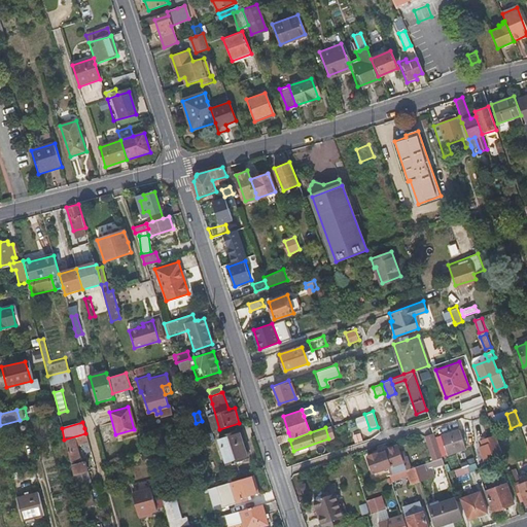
[(447,452),(465,445),(459,428),(441,435),(447,452)]
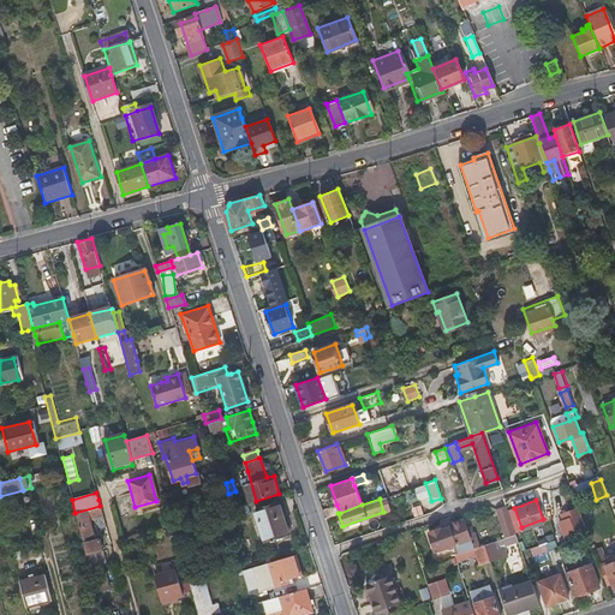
[(279,501),(255,508),(266,542),(288,533),(279,501)]
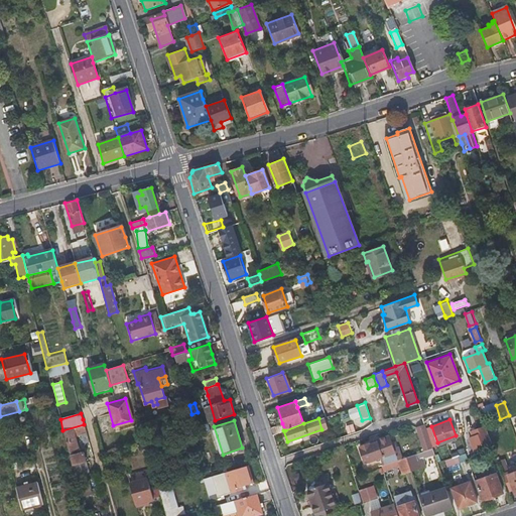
[(208,422),(196,426),(188,428),(191,436),(211,430),(208,422)]
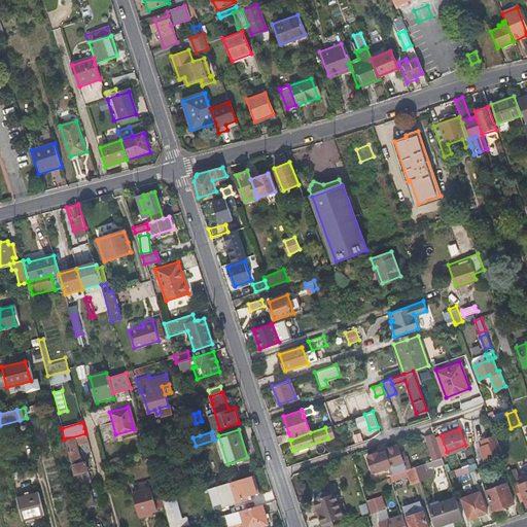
[(433,459),(443,457),(433,431),(425,434),(433,459)]
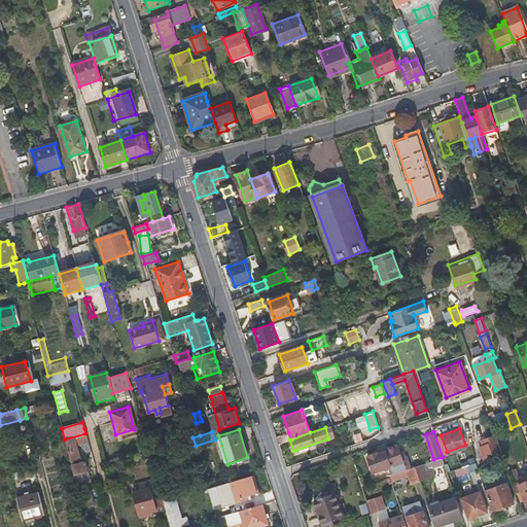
[(277,436),(279,443),(289,440),(291,440),(288,432),(277,436)]
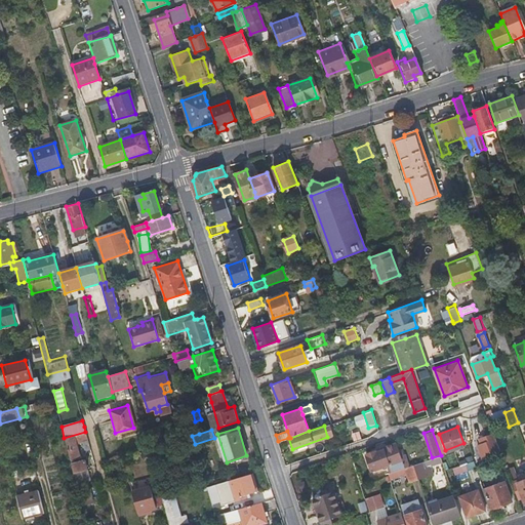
[(90,448),(85,432),(64,438),(70,459),(78,457),(75,445),(82,443),(84,450),(90,448)]
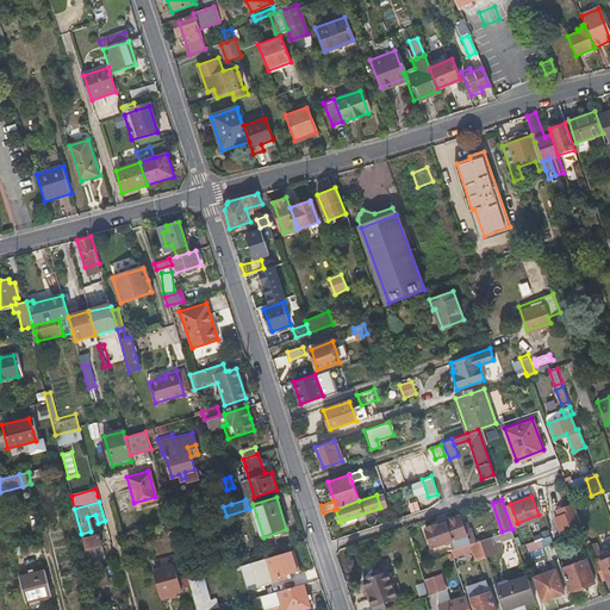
[(574,511),(577,510),(574,504),(566,506),(568,512),(556,517),(561,529),(578,522),(574,511)]
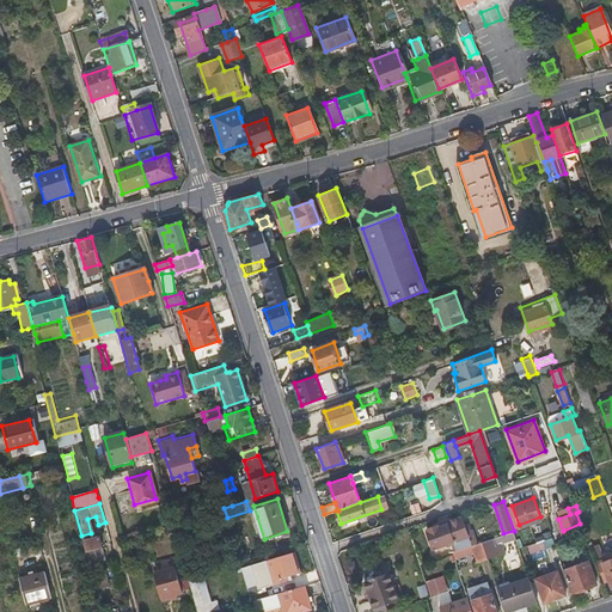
[(456,550),(471,545),(463,521),(428,533),(433,549),(452,542),(456,550)]
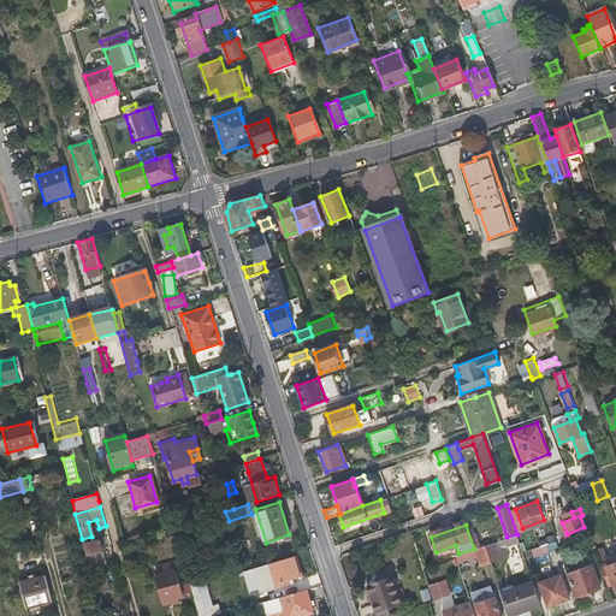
[(513,543),(520,540),(517,534),(507,537),(486,544),(492,562),(509,556),(505,545),(513,543)]
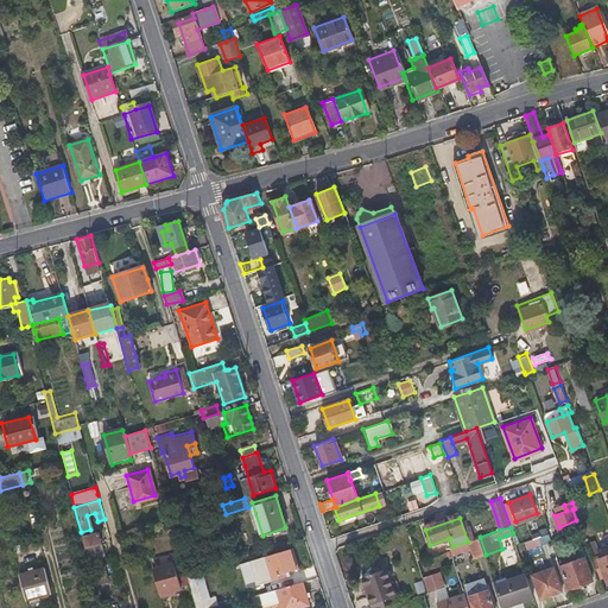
[(99,533),(82,537),(84,548),(101,543),(99,533)]
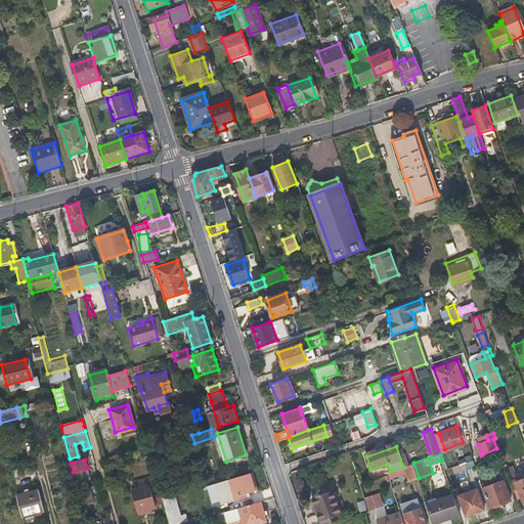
[(409,481),(419,478),(413,463),(403,467),(390,471),(387,472),(390,478),(406,472),(409,481)]
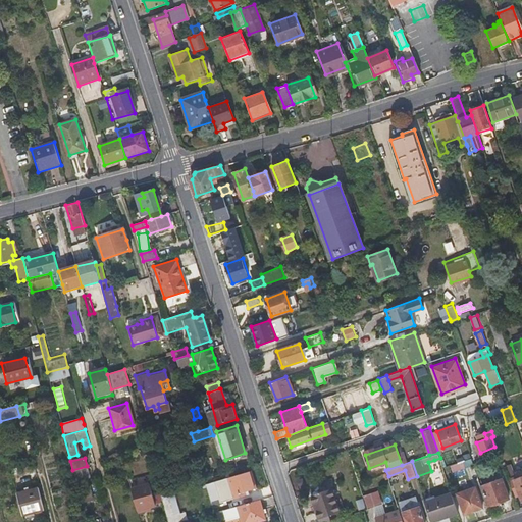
[(436,465),(439,474),(445,472),(441,463),(436,465)]
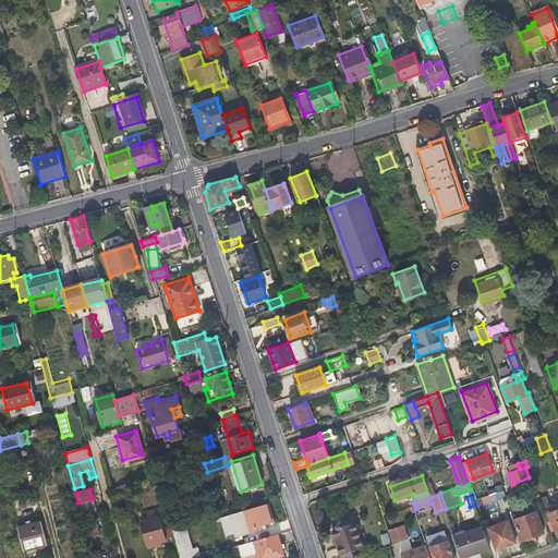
[(82,517),(85,531),(96,529),(92,513),(96,511),(93,498),(77,502),(82,517)]
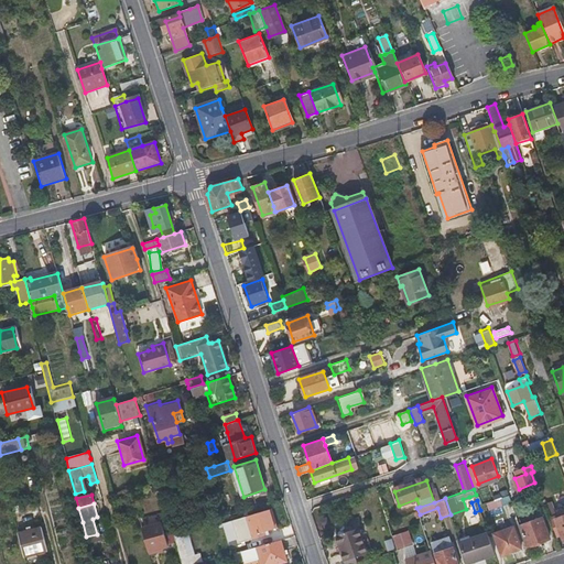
[(562,533),(563,540),(563,516),(559,519),(553,503),(545,507),(555,532),(561,530),(562,533)]
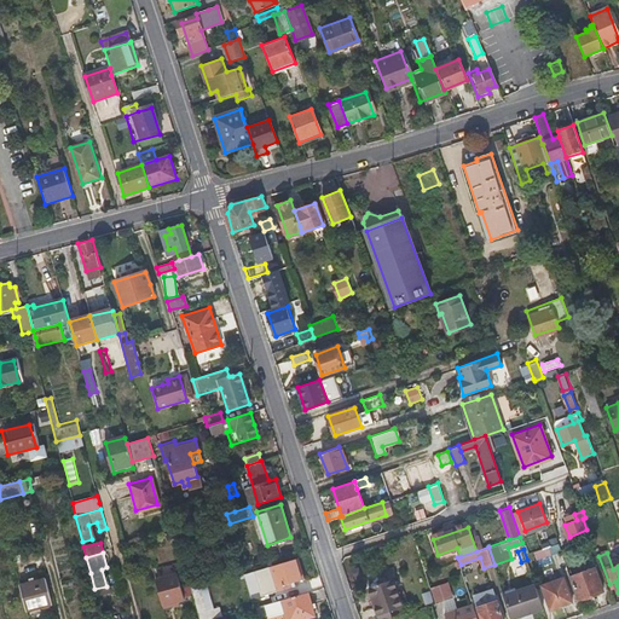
[(270,566),(271,568),(277,589),(291,584),(290,580),(302,578),(298,557),(270,566)]
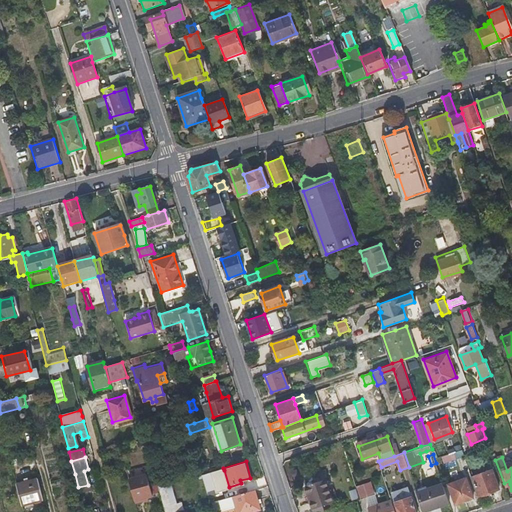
[(187,473),(176,477),(177,483),(224,470),(223,468),(222,463),(201,469),(187,473)]
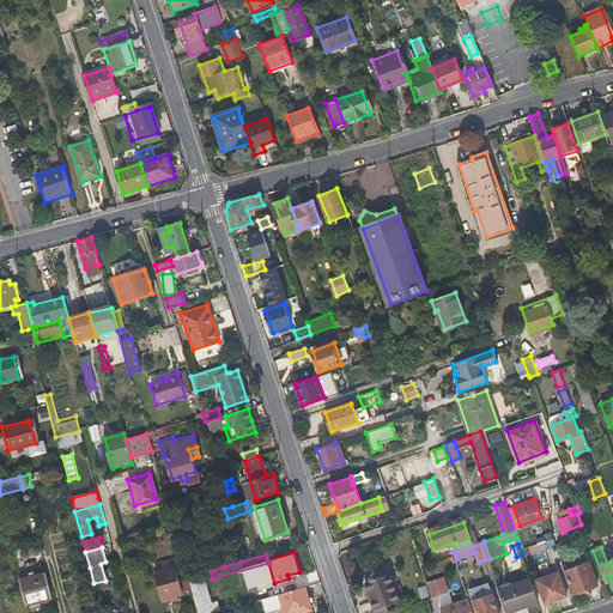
[(565,570),(572,593),(598,583),(589,562),(565,570)]
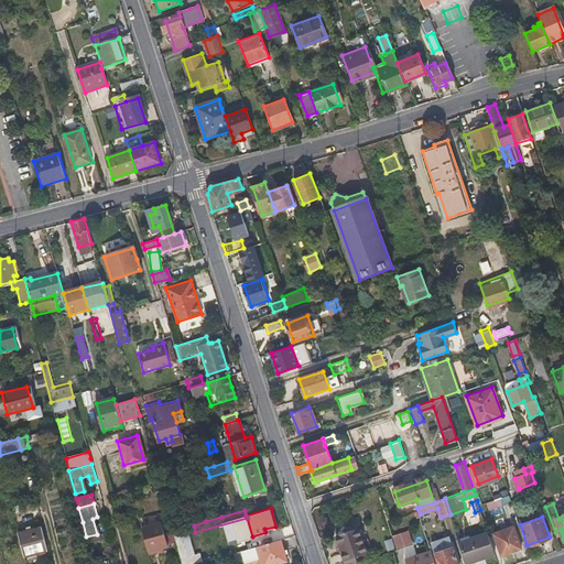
[(141,528),(149,554),(158,552),(156,549),(162,548),(167,546),(161,522),(141,528)]
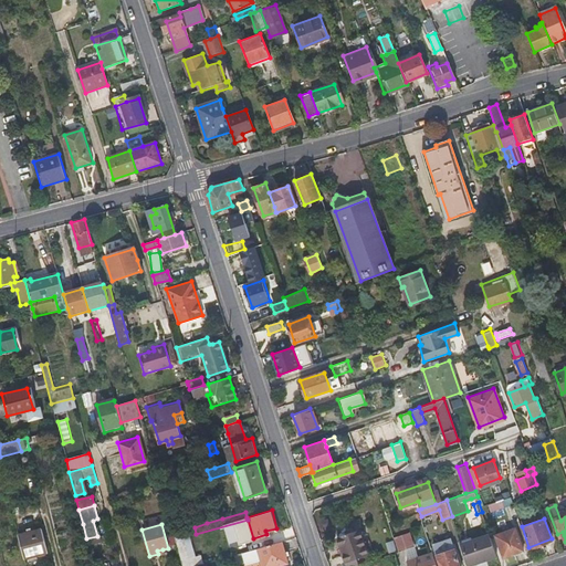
[(346,563),(369,554),(360,528),(337,537),(346,563)]
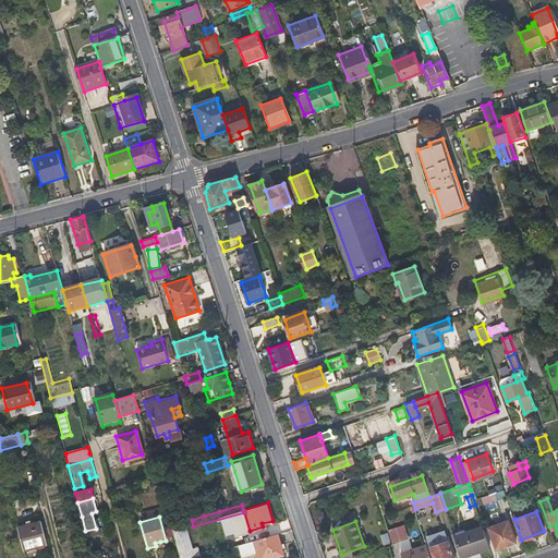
[(183,522),(170,525),(179,557),(191,557),(197,556),(196,548),(191,549),(183,522)]
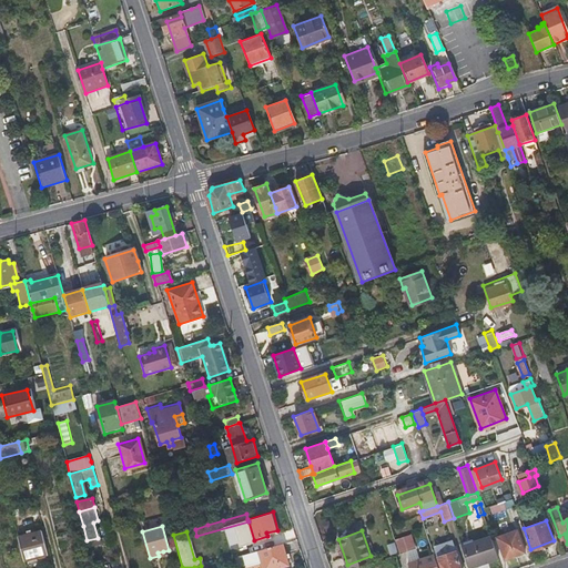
[(499,541),(505,558),(525,551),(517,531),(498,538),(499,541)]
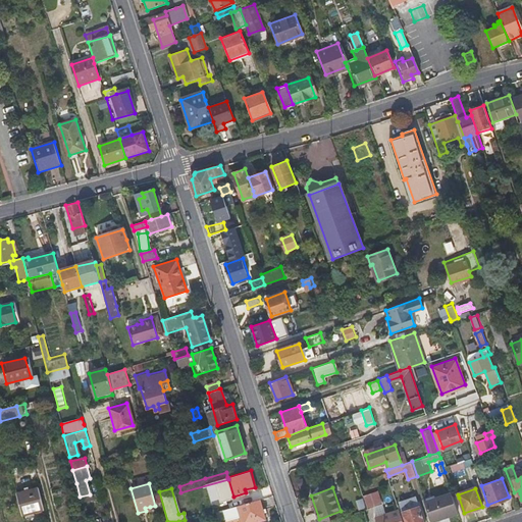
[(22,516),(46,511),(41,489),(17,494),(22,516)]
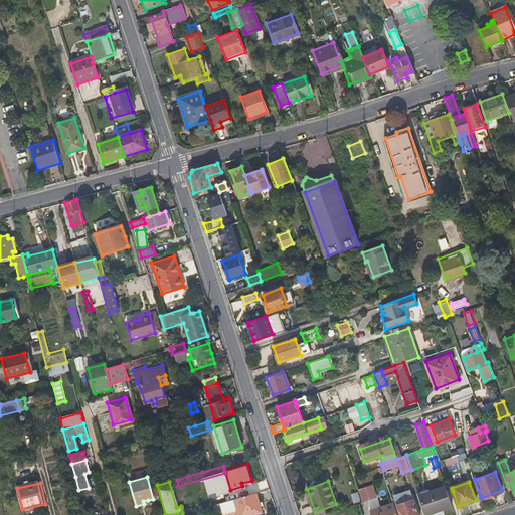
[(371,484),(358,489),(362,502),(376,497),(371,484)]
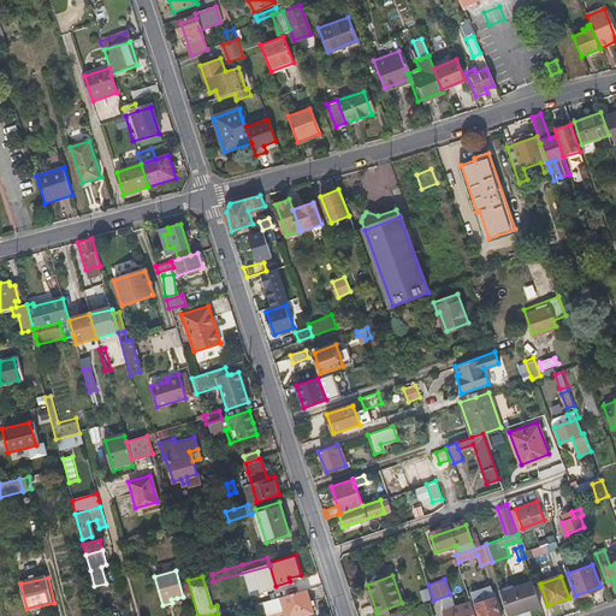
[(509,615),(511,615),(542,606),(535,588),(534,582),(502,593),(509,615)]
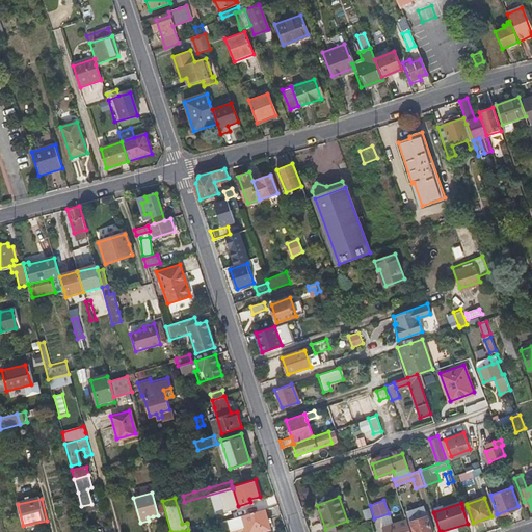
[(462,508),(468,524),(473,523),(468,507),(462,508)]
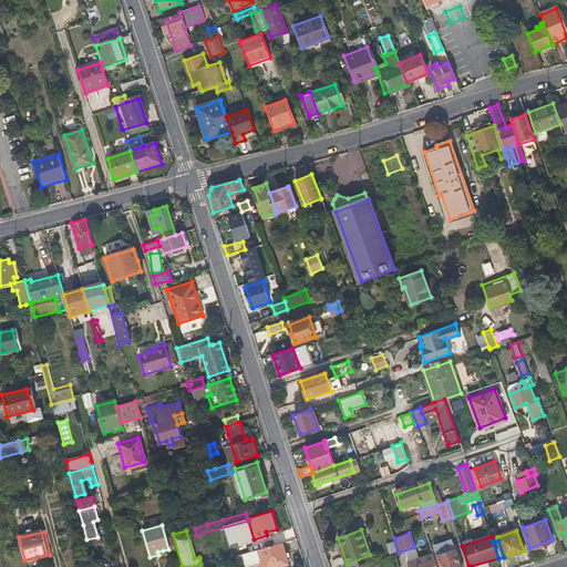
[(394,542),(387,544),(389,555),(398,553),(394,542)]
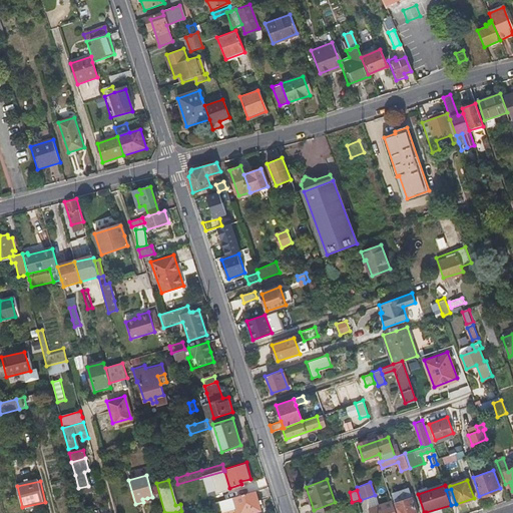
[(255,491),(219,501),(223,512),(226,512),(237,510),(237,512),(254,512),(262,511),(255,491)]
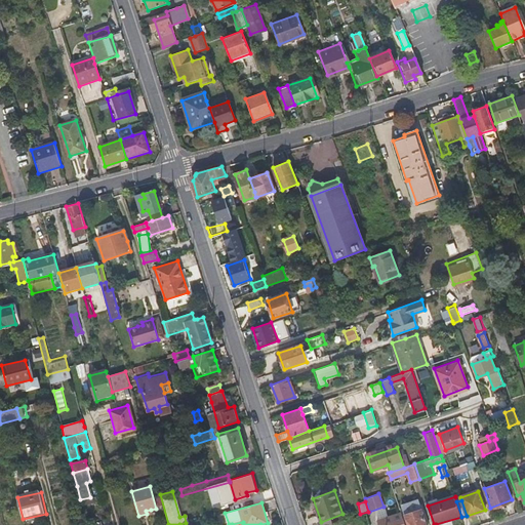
[(427,524),(421,509),(405,515),(408,524),(427,524)]
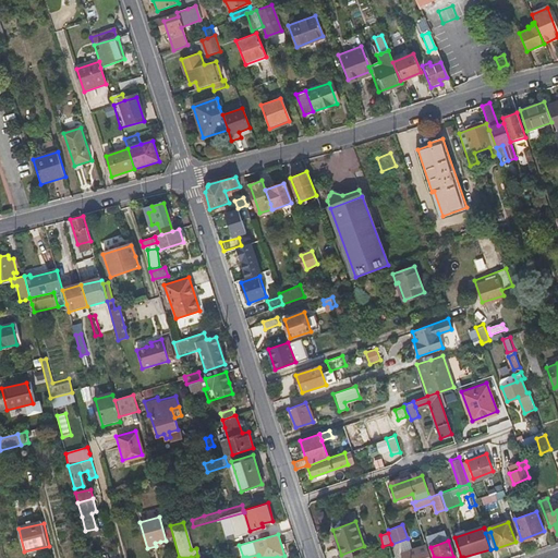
[(402,557),(431,557),(426,544),(401,554),(402,557)]
